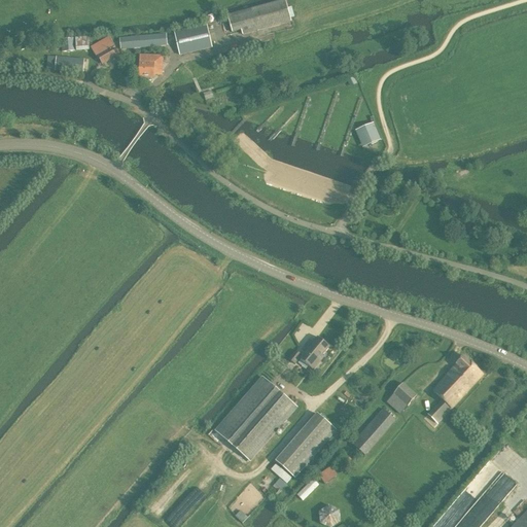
[(291,22),(285,0),(227,15),(233,32),(242,30),(243,35),(291,22)]
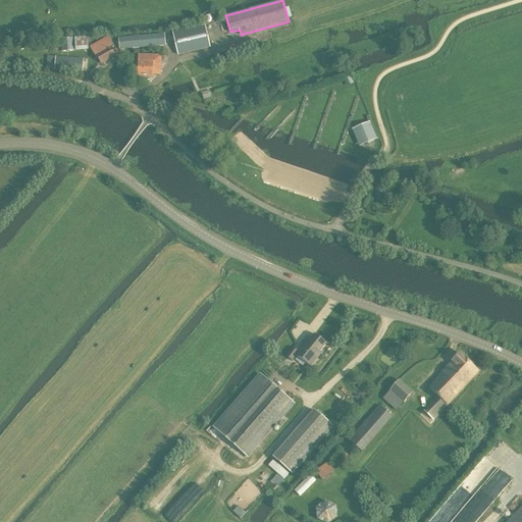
[(205,25),(172,33),(177,54),(210,47),(205,25)]
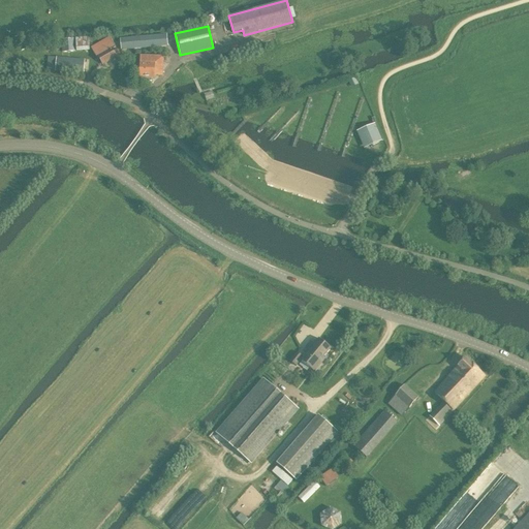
[(120,39),(121,50),(168,45),(167,34),(120,39)]
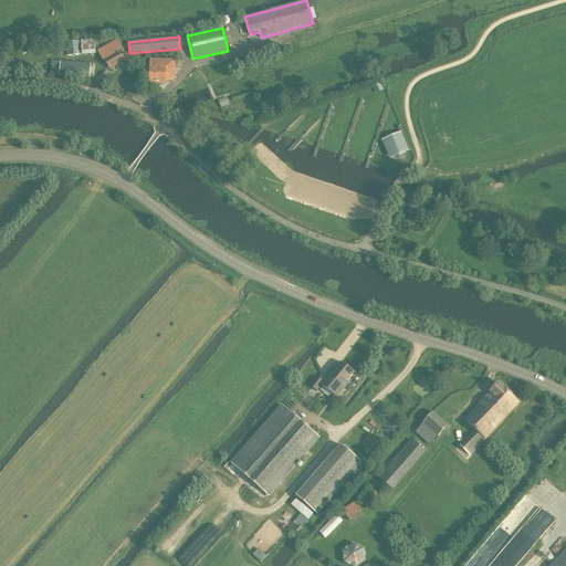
[(105,60),(109,69),(124,61),(128,58),(126,53),(121,55),(118,52),(123,50),(117,40),(97,51),(103,61),(105,60)]
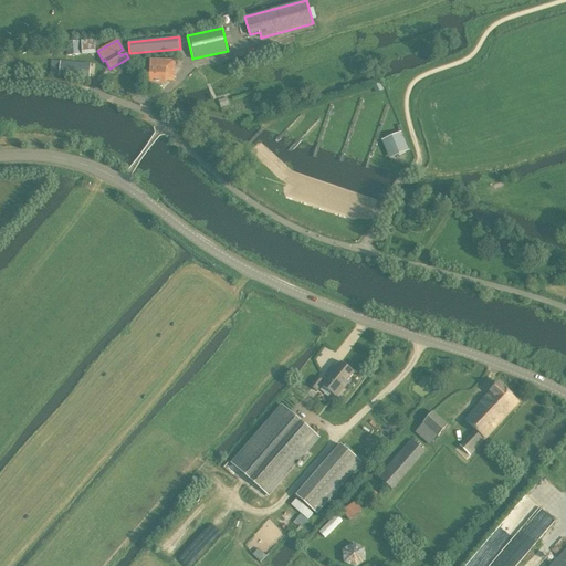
[(96,55),(96,41),(82,41),(82,55),(96,55)]
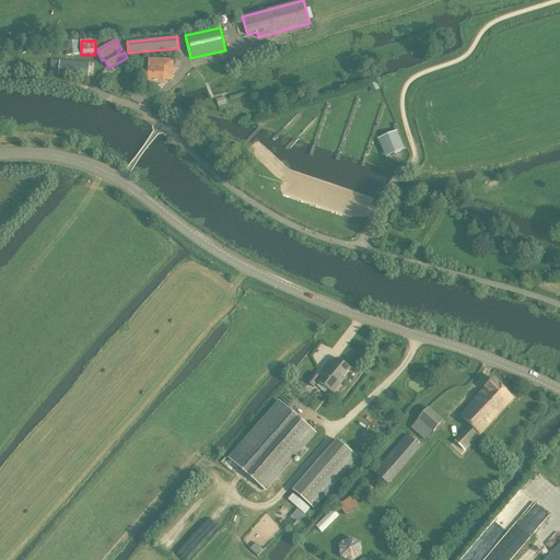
[(80,55),(80,42),(67,42),(67,55),(80,55)]
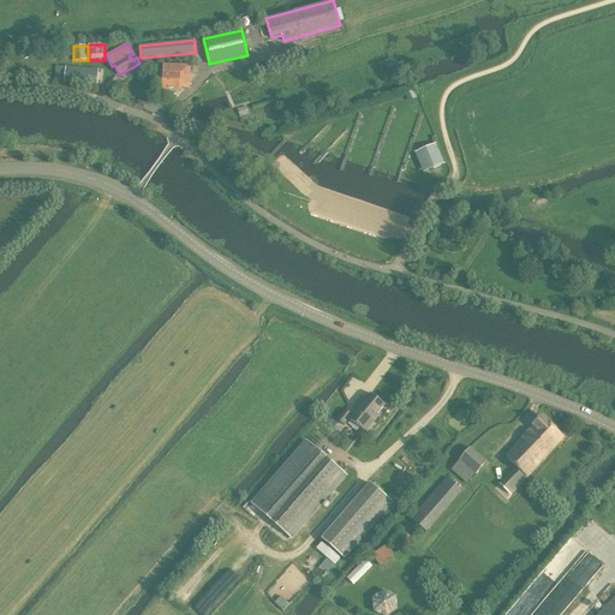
[(180,88),(186,88),(189,88),(190,66),(163,65),(162,90),(180,91),(180,88)]
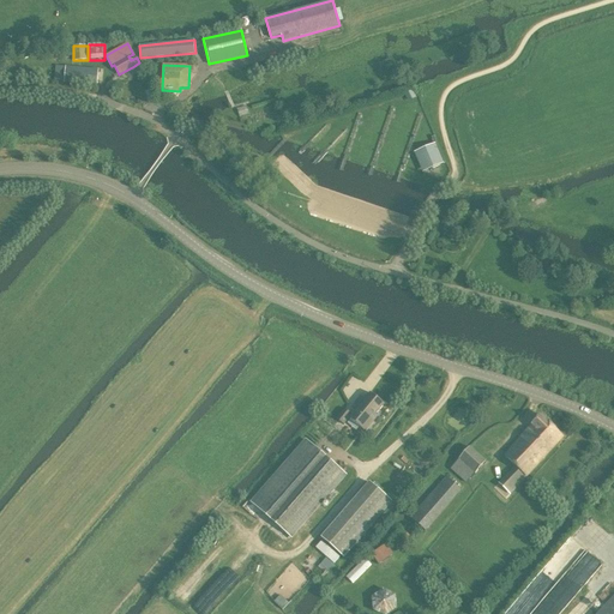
[(98,71),(66,67),(65,82),(96,85),(98,71)]
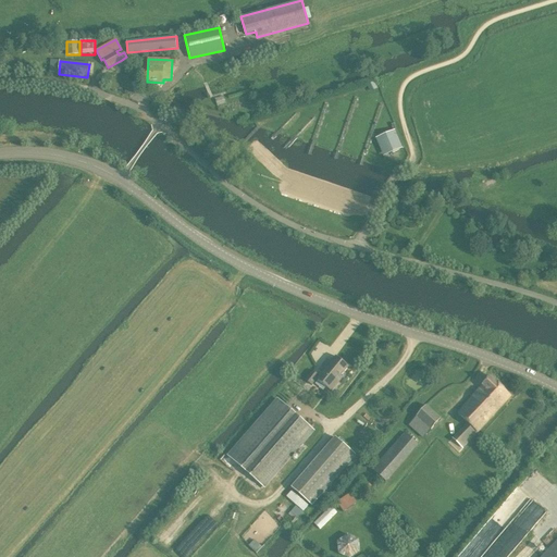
[(375,82),(367,86),(370,93),(379,88),(375,82)]
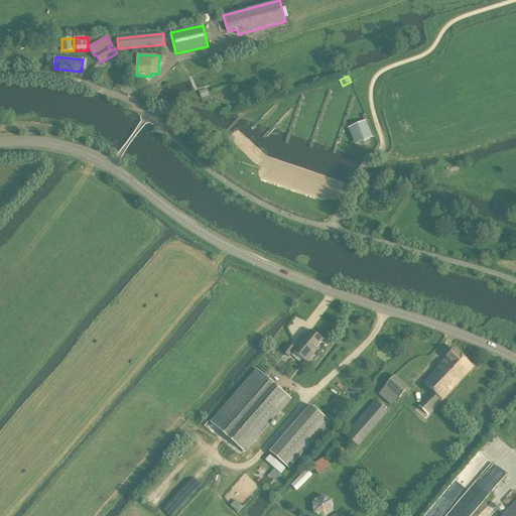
[(365,121),(354,126),(361,143),(374,137),(365,115),(362,116),(365,121)]
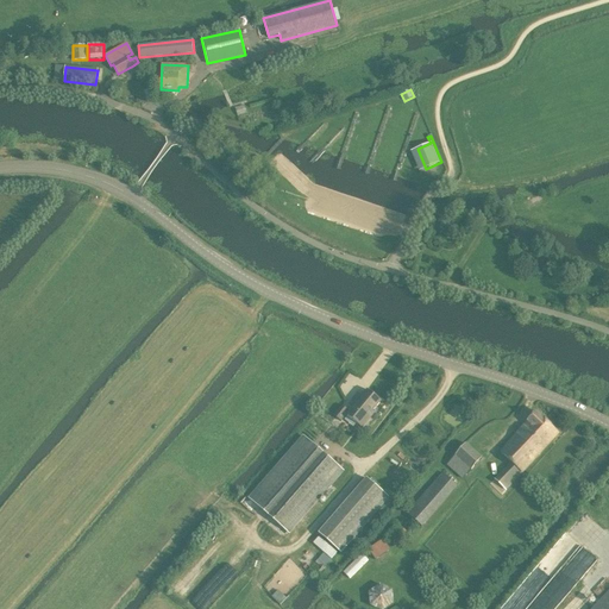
[(358,399),(351,406),(353,408),(347,416),(362,428),(375,413),(372,412),(381,401),(368,390),(359,400),(358,399)]
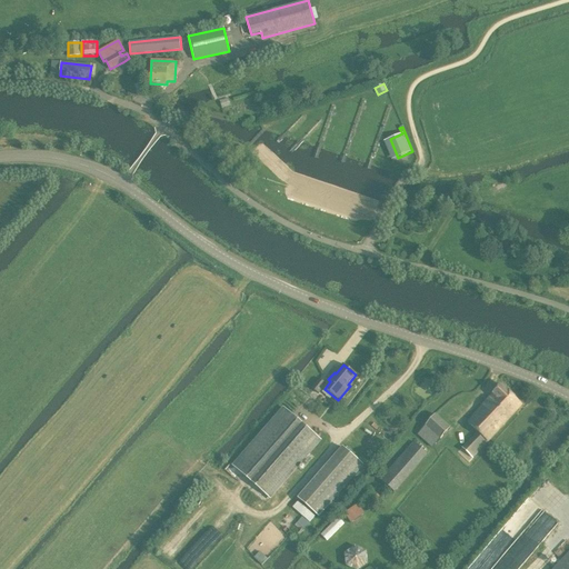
[(312,389),(318,393),(325,385),(319,380),(312,389)]
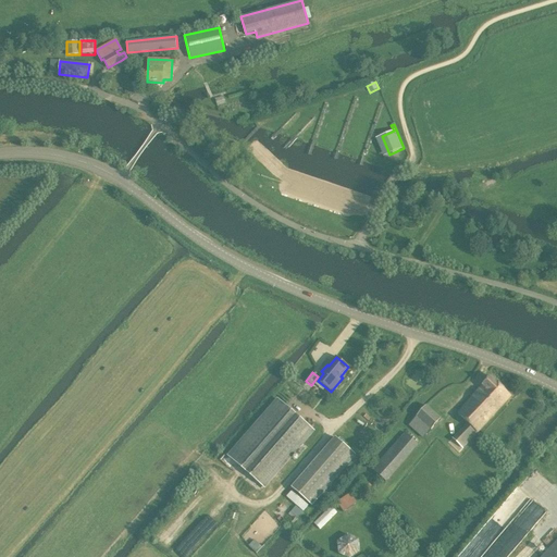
[(469,422),(454,438),(463,447),(495,413),(511,396),(492,378),(472,399),(459,412),(469,422)]
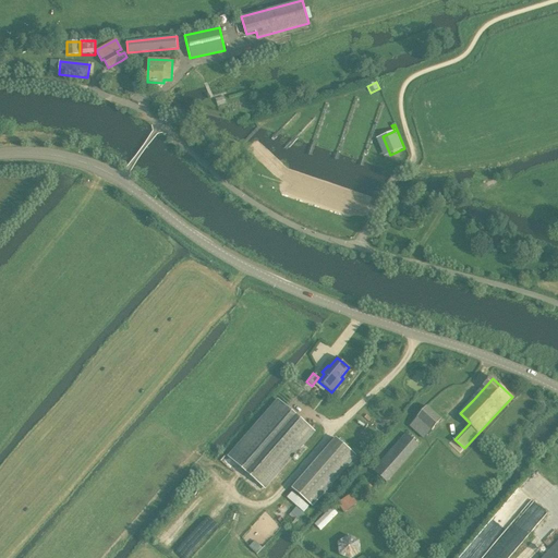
[(264,488),(290,458),(314,431),(279,401),(229,458),(264,488)]
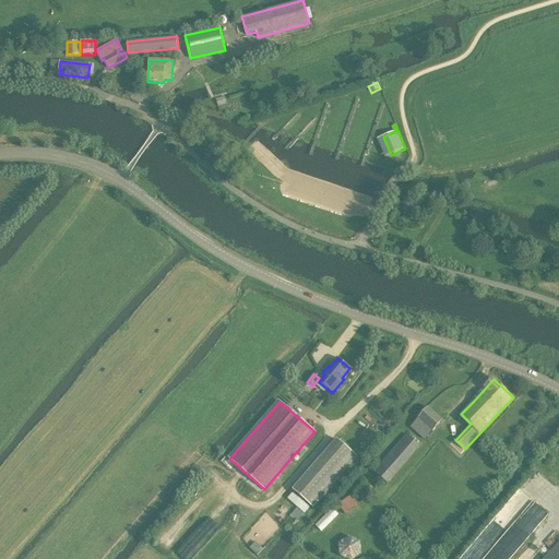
[(411,427),(426,440),(429,435),(441,420),(427,408),(411,427)]
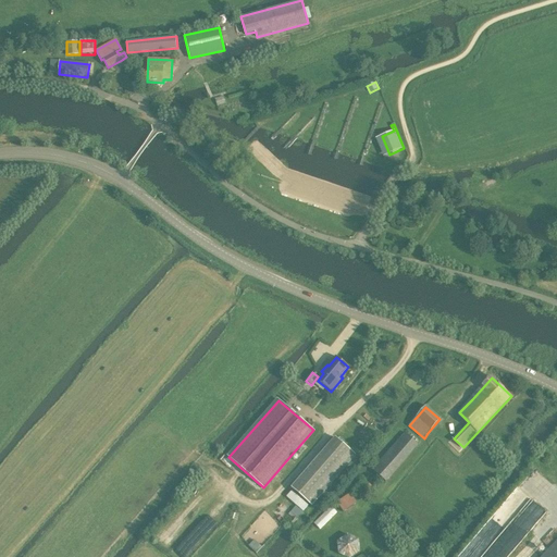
[(405,433),(372,470),(386,482),(418,445),(405,433)]
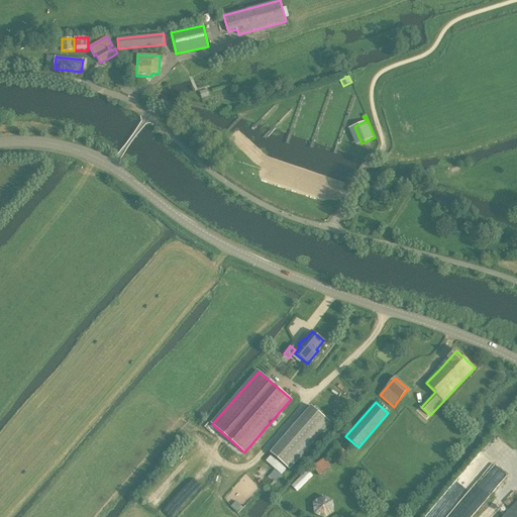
[(311,406),(285,437),(271,452),(290,470),(330,423),(311,406)]
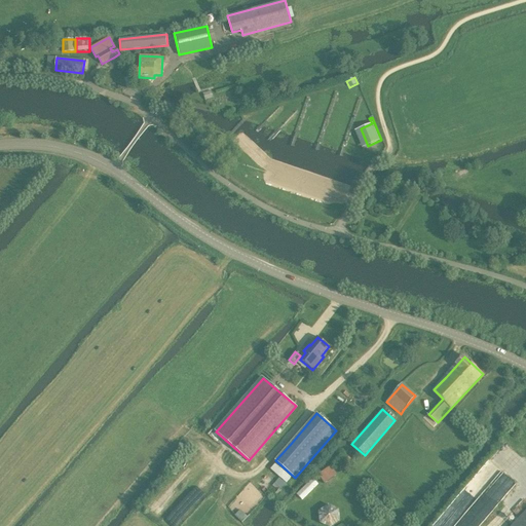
[(525,525),(525,511),(512,525),(525,525)]
